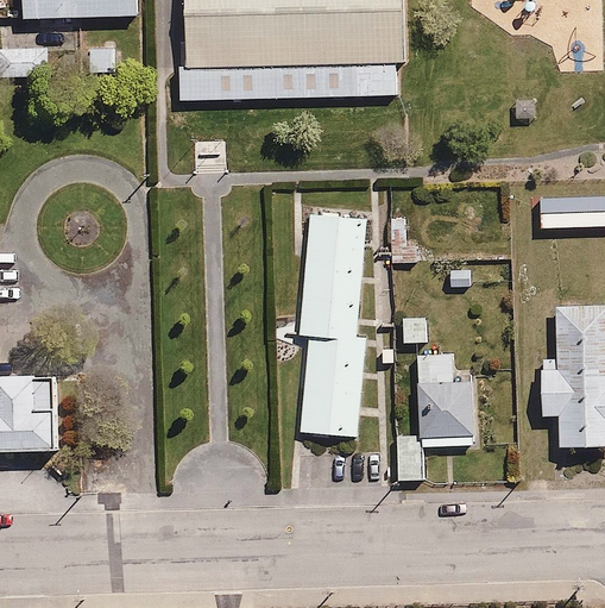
[(139,16),(138,0),(23,0),(24,19),(139,16)]
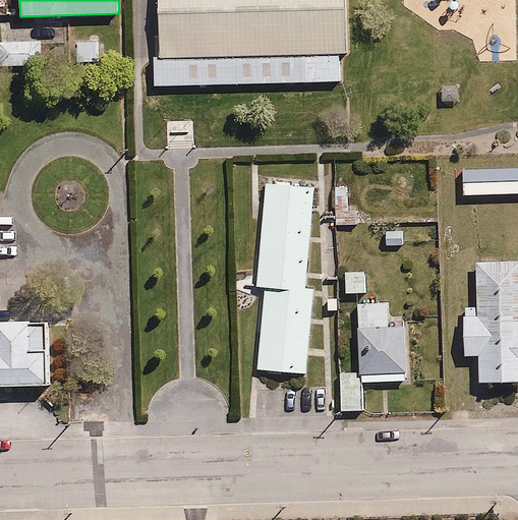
[(154,0),(158,84),(347,78),(344,0),(154,0)]
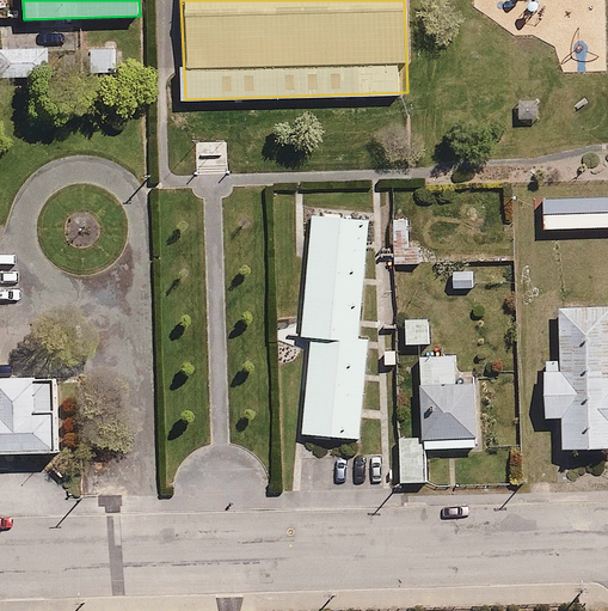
[(45,46),(0,47),(0,78),(45,77),(45,46)]
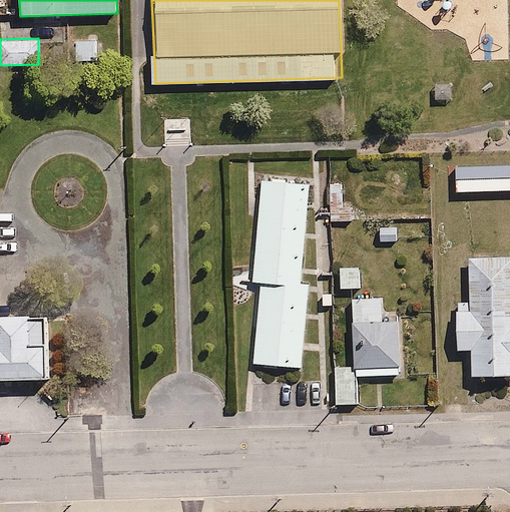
[(93,38),(50,39),(51,63),(94,62),(93,38)]
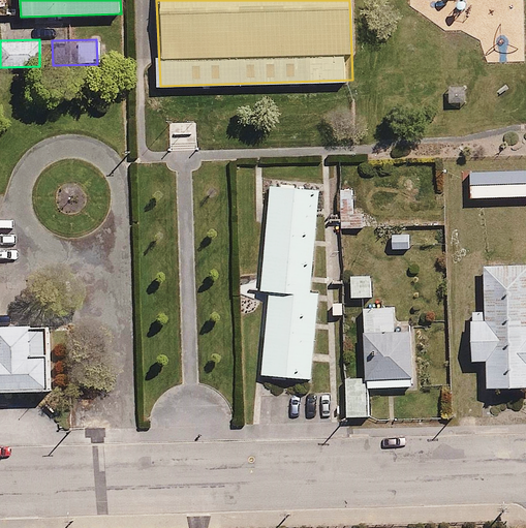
[(352,186),(340,186),(341,230),(363,229),(363,209),(352,209),(352,186)]
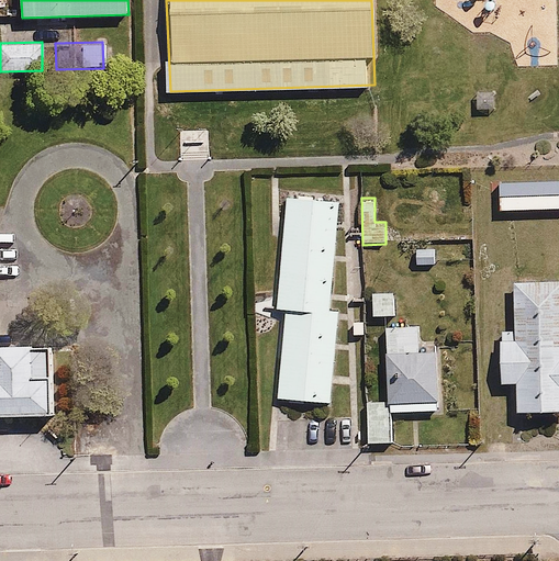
[(277,310),(283,311),(280,401),(331,404),(337,312),(328,311),(337,203),(286,199),(277,310)]
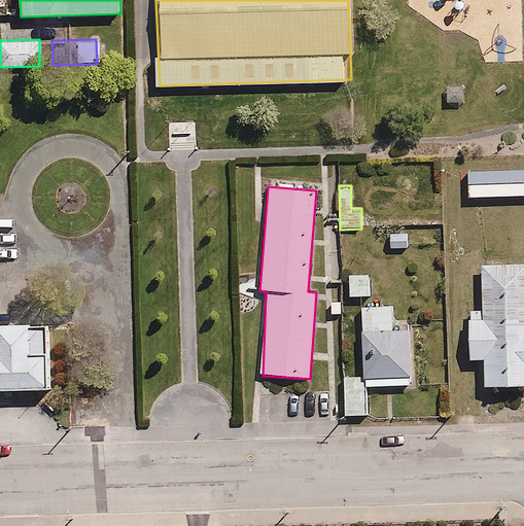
[(410,232),(389,232),(388,248),(410,249),(410,232)]
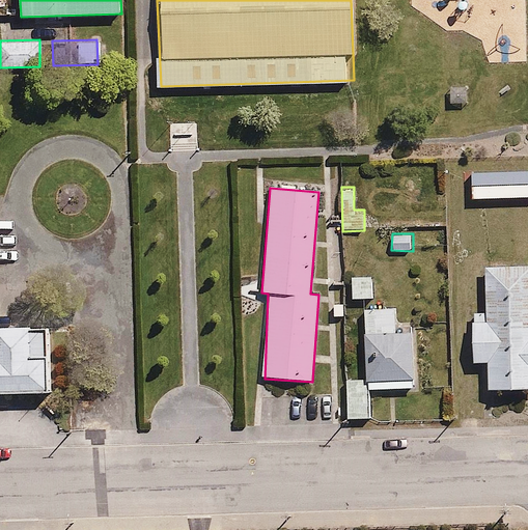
[(341,234),(325,234),(327,285),(343,284),(341,234)]
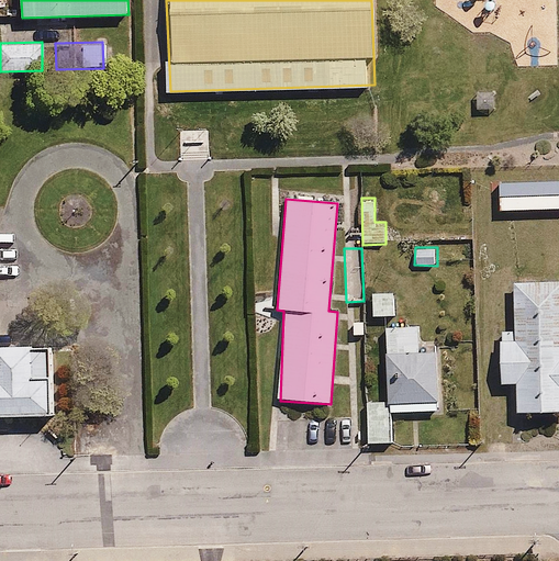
[(558,422),(558,289),(526,290),(527,338),(512,338),(513,393),(528,393),(528,423),(558,422)]
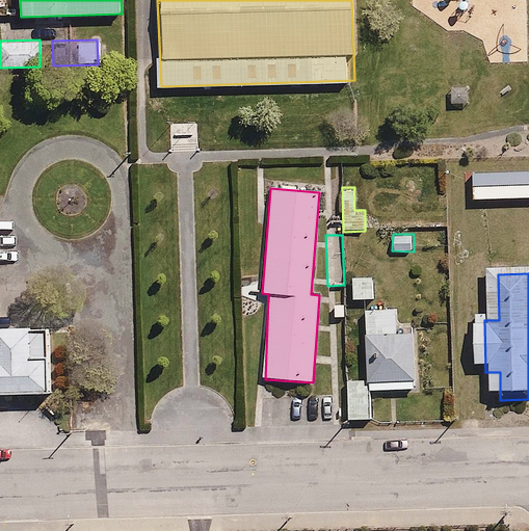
[(374,276),(351,277),(352,302),(374,301),(374,276)]
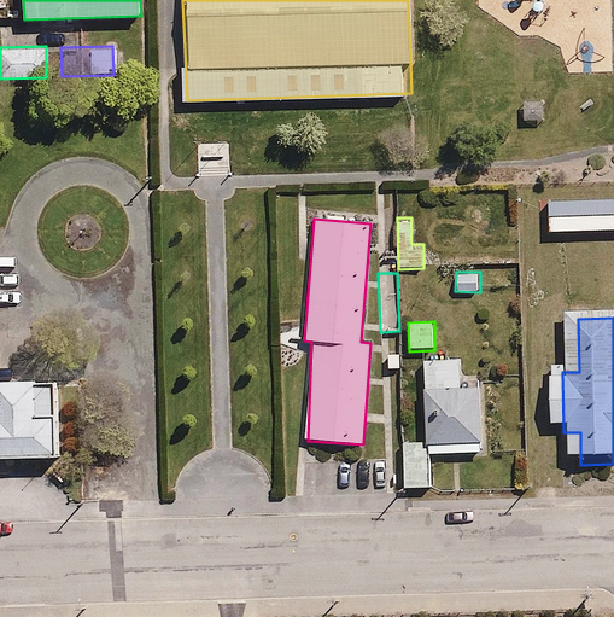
[(424,442),(401,442),(401,490),(430,490),(428,453),(483,452),(481,385),(462,385),(462,359),(422,360),(424,442)]
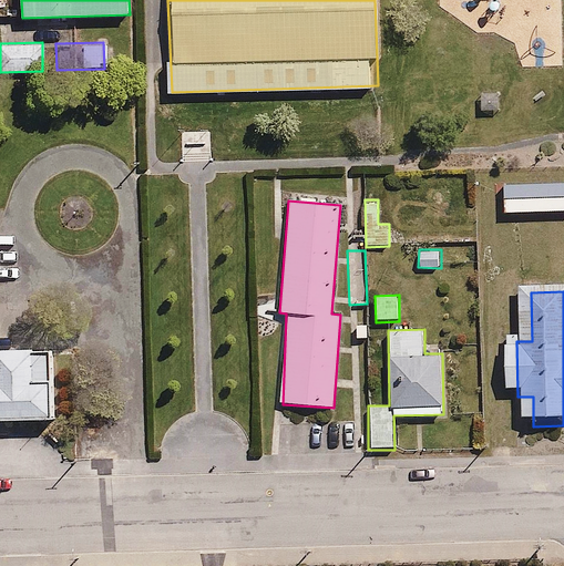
[(0,422),(49,421),(48,352),(0,352),(0,422)]
